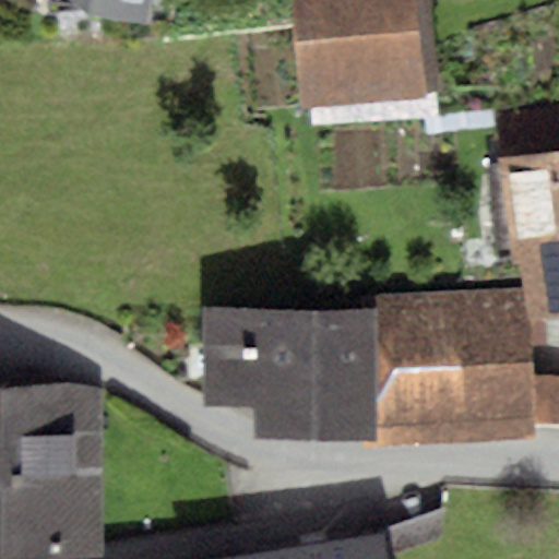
[(149,0),(71,0),(87,13),(145,22),(149,0)]
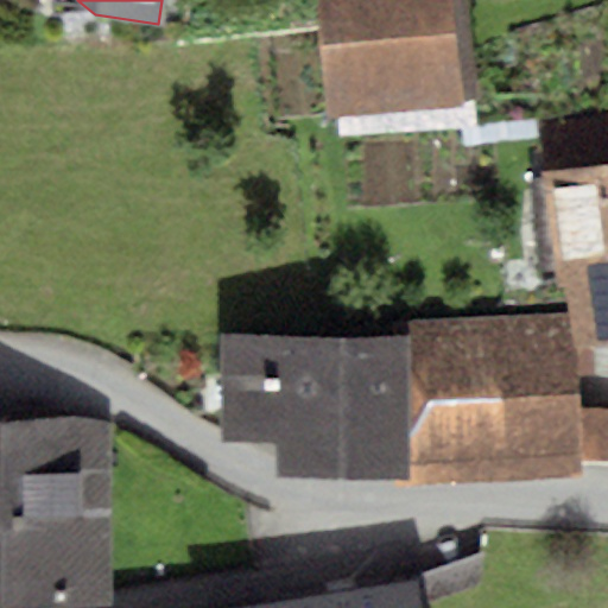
[(314,0),(327,119),(336,118),(464,103),(453,0),(314,0)]
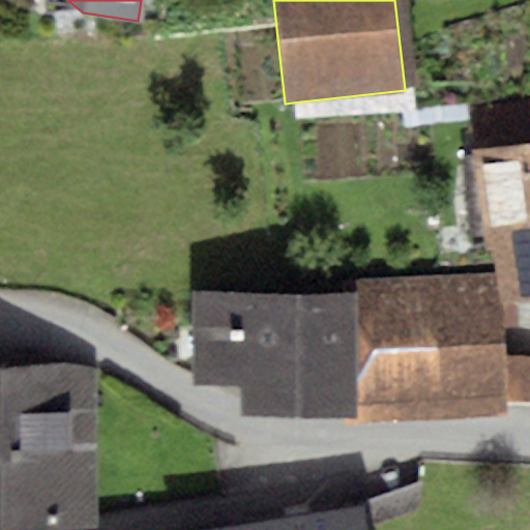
[(408,0),(394,0),(405,90),(293,102),(295,119),(418,107),(408,0)]
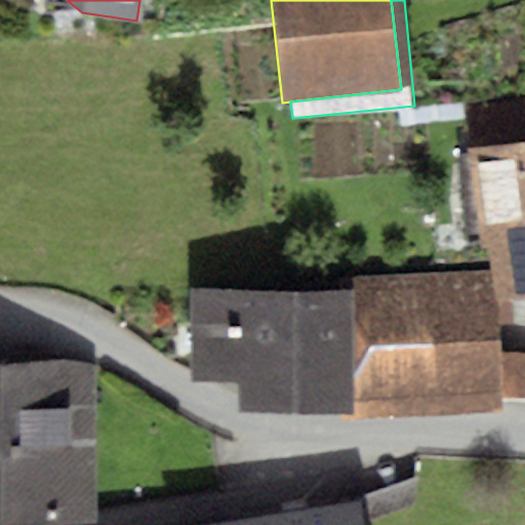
[(475,150),(469,151),(497,301),(524,296),(524,99),(468,111),(475,150)]
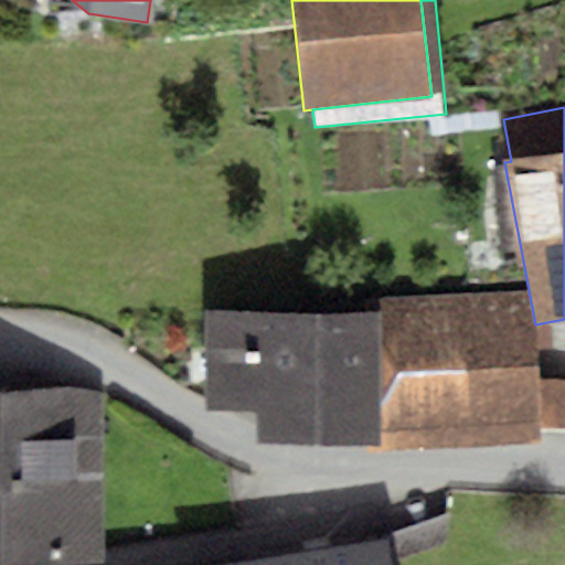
[(376,300),(377,315),(376,441),(376,450),(539,443),(537,429),(564,429),(564,380),(534,381),(528,292),(376,300)]
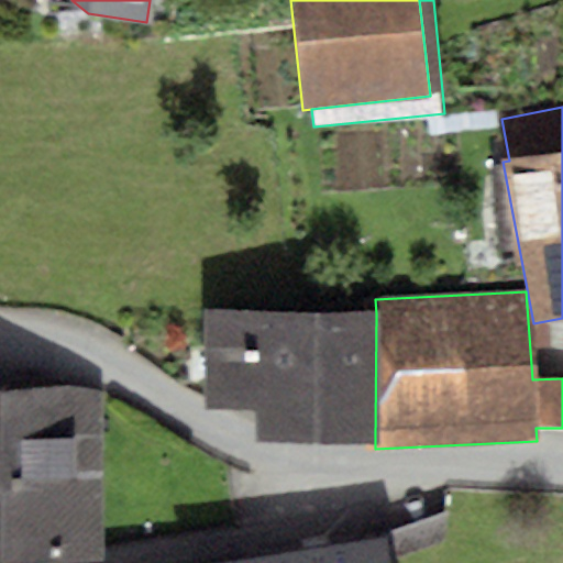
[(376,313),(206,312),(205,408),(255,409),(255,439),(375,440),(376,313)]
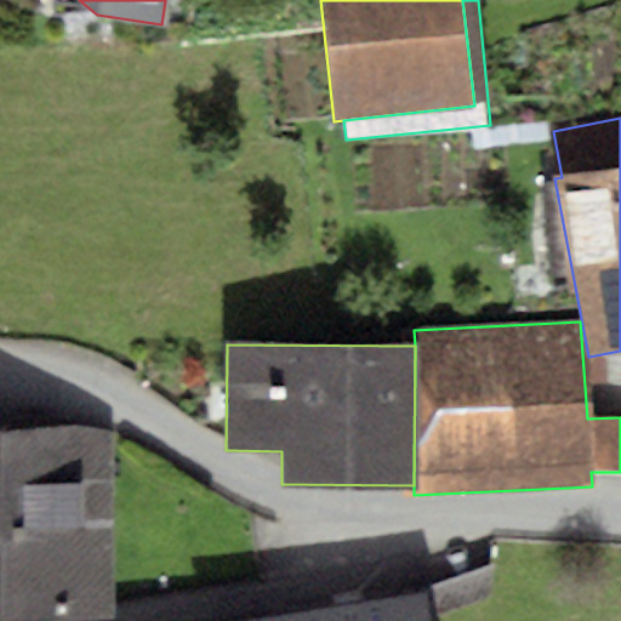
[(0,619),(117,617),(115,425),(0,425),(0,619)]
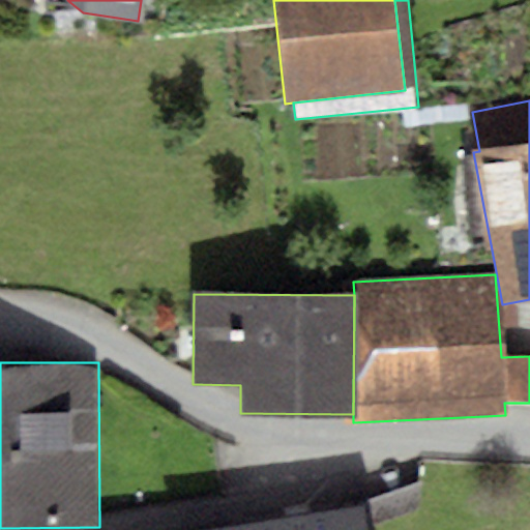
[(364,529),(360,504),(208,529),(364,529)]
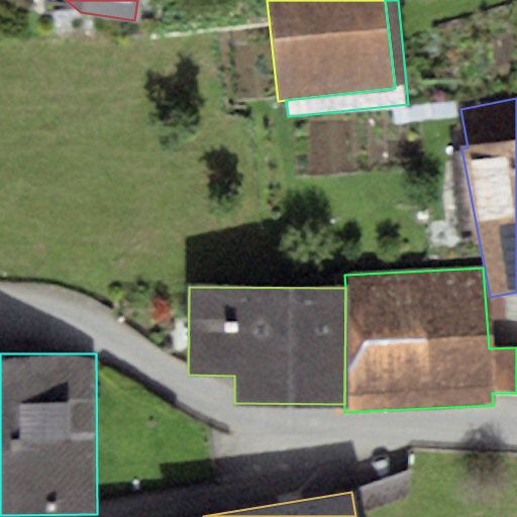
All buildings are outlined.
